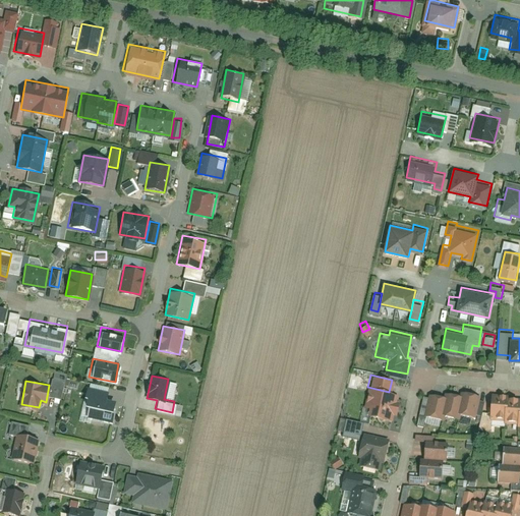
[(397,394),(365,387),(360,414),(392,420),(397,394)]
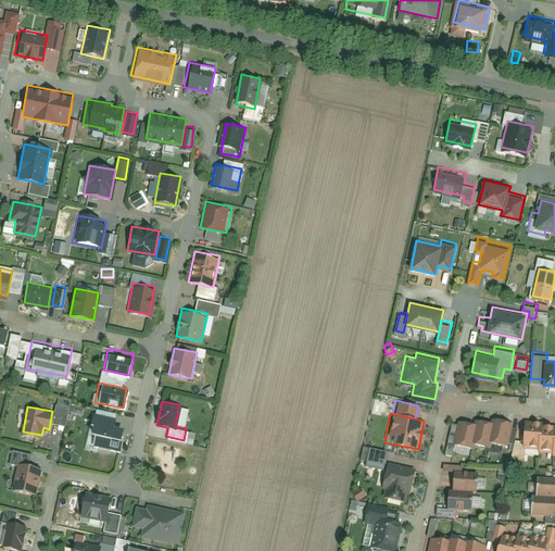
[(471,423),(455,418),(451,441),(466,445),(471,423)]
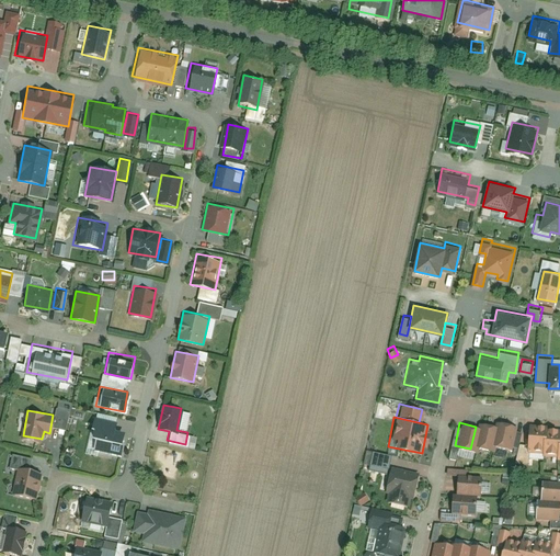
[(543,423),(526,422),(524,450),(540,451),(543,423)]
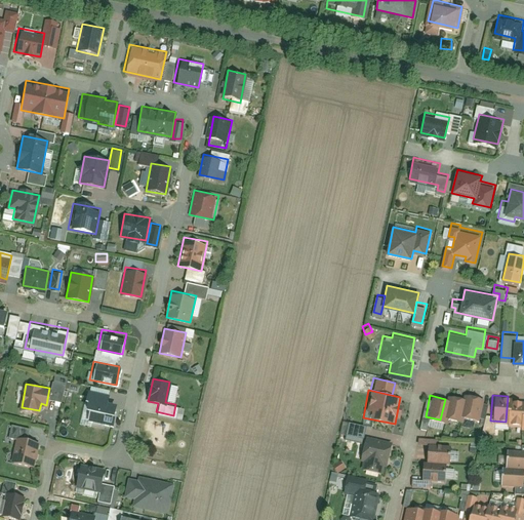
[(460,399),(446,396),(441,416),(455,421),(460,399)]
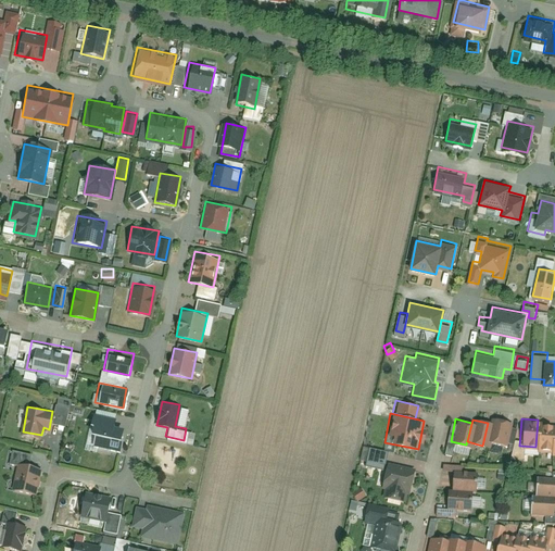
[(505,424),(489,420),(484,442),(500,446),(505,424)]
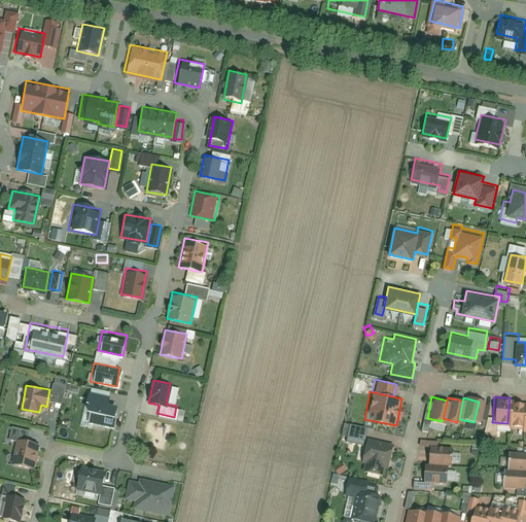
[(525,401),(510,399),(507,425),(523,426),(525,401)]
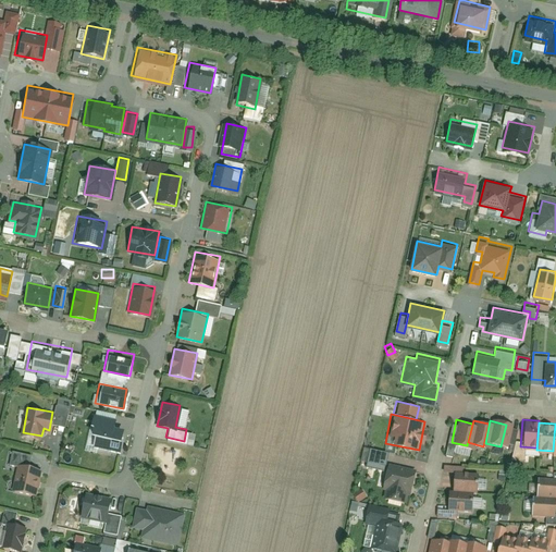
[(124,430),(95,425),(90,445),(120,451),(124,430)]
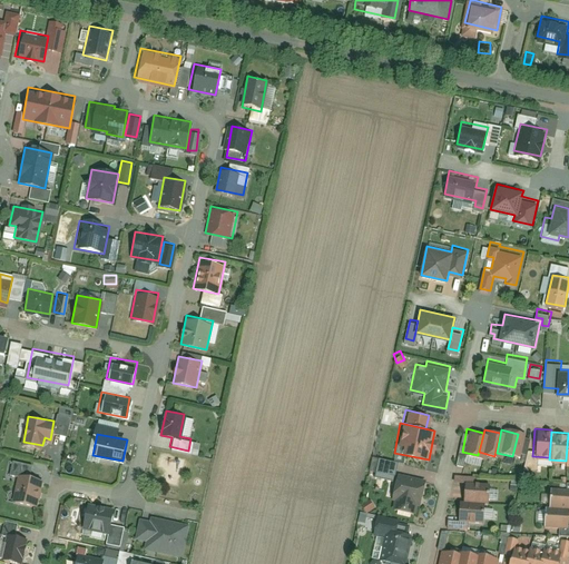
[(532,449),(523,448),(520,467),(532,468),(532,449)]
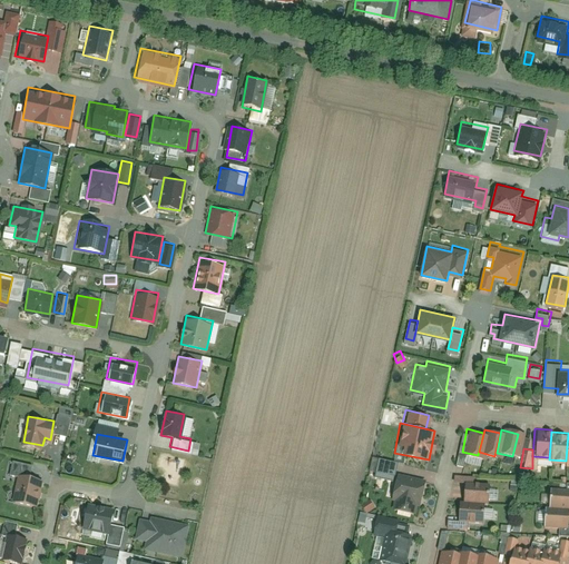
[(391,478),(395,461),(371,455),(368,473),(391,478)]
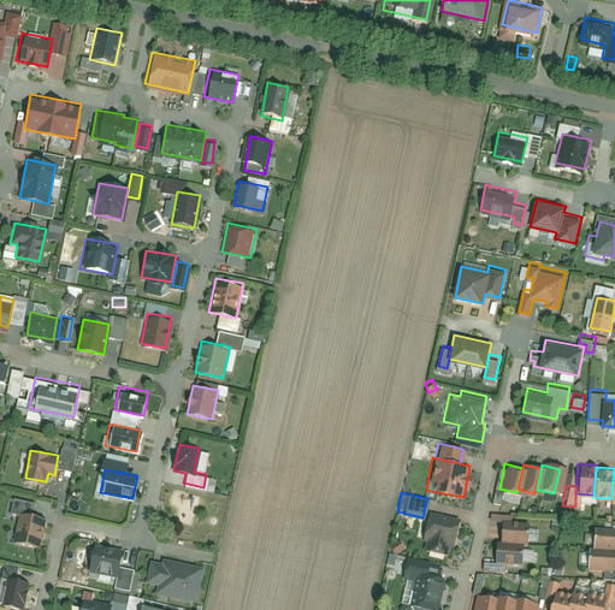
[(457,516),(427,510),(421,540),(451,546),(457,516)]
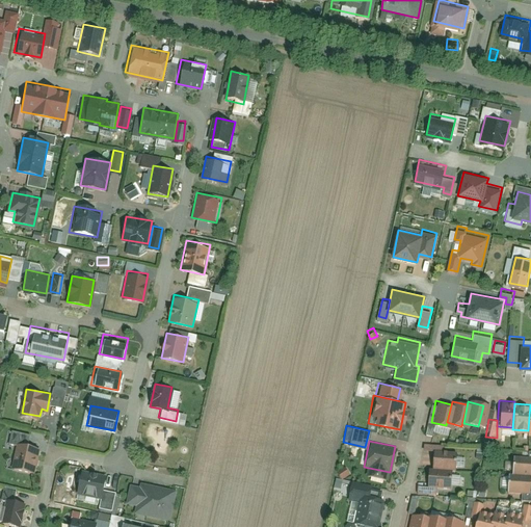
[(37,446),(16,442),(10,469),(32,473),(37,446)]
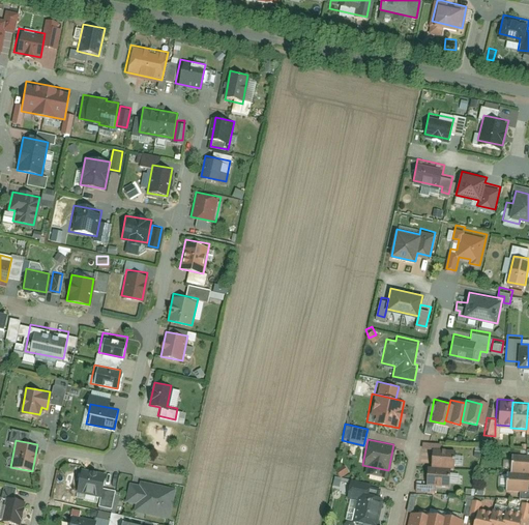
[(430,449),(429,467),(451,467),(452,450),(430,449)]
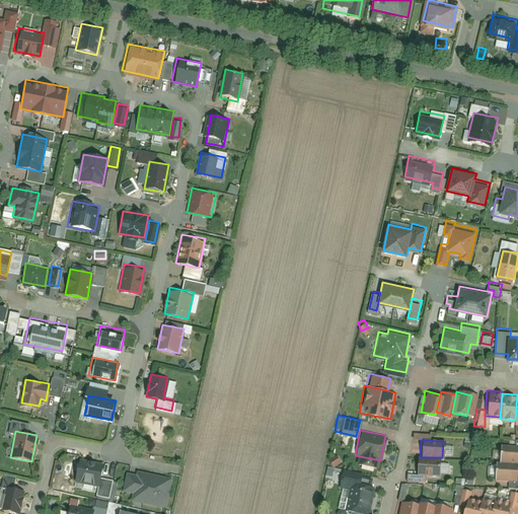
[(517,444),(499,444),(499,462),(517,462),(517,444)]
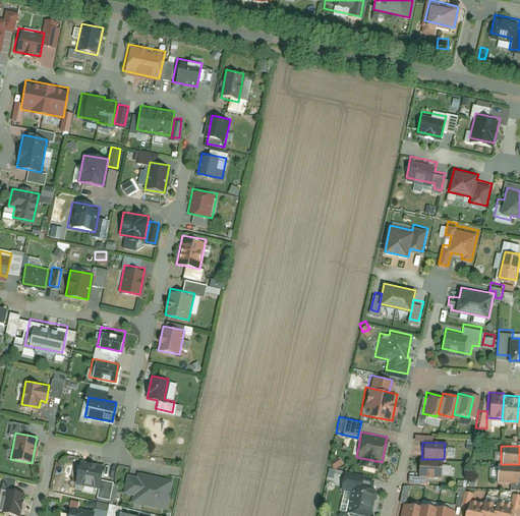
[(329,459),(334,466),(341,461),(336,454),(329,459)]
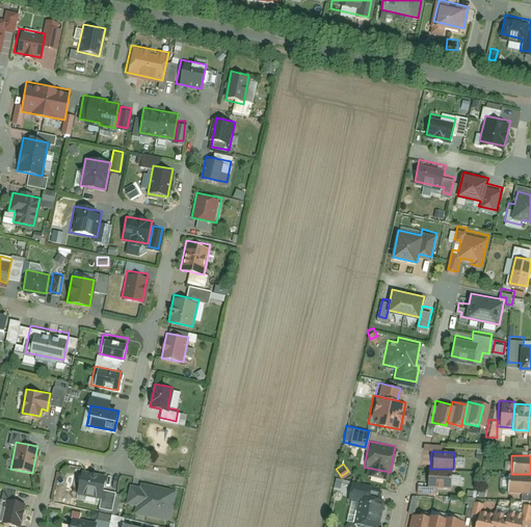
[(104,473),(80,468),(75,491),(100,496),(104,473)]
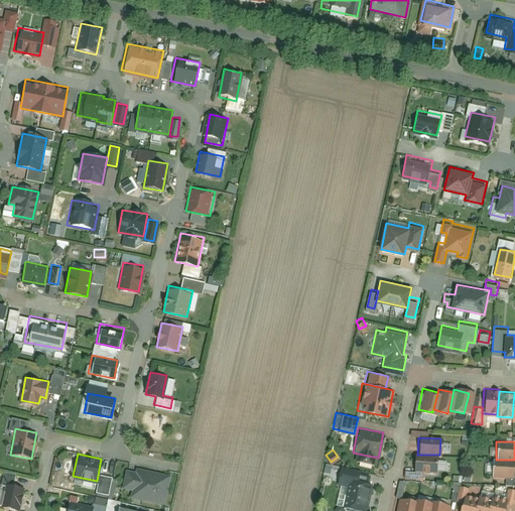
[(413,455),(412,471),(434,472),(435,455),(413,455)]
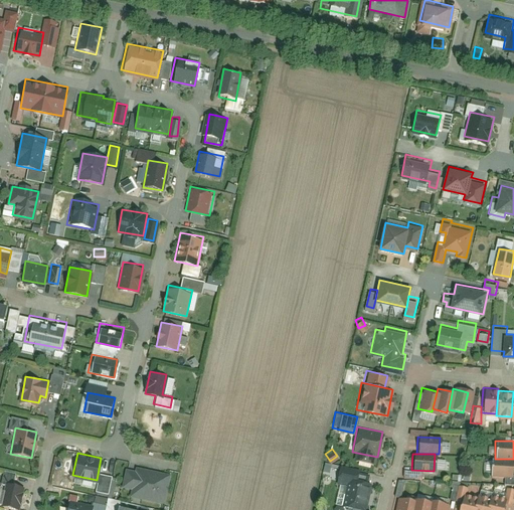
[(512,459),(490,459),(490,476),(511,477),(512,459)]
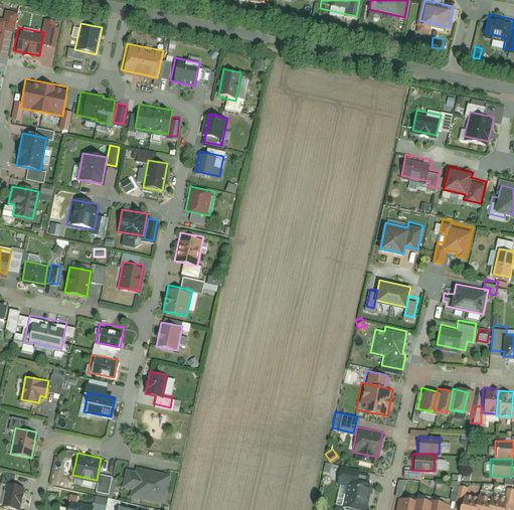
[(358,468),(340,464),(337,476),(355,479),(358,468)]
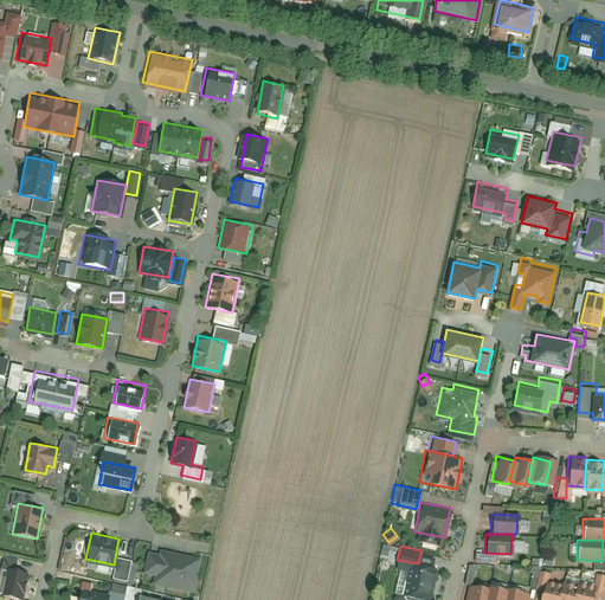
[(160,552),(150,549),(146,571),(165,574),(162,585),(192,592),(200,555),(161,547),(160,552)]
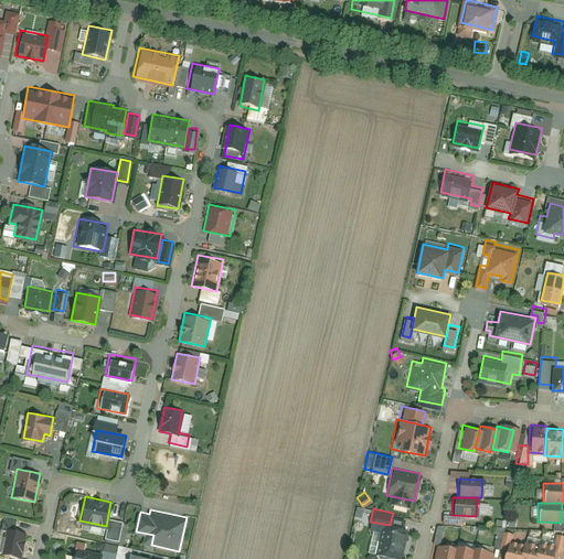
[(401,558),(405,528),(382,524),(376,554),(401,558)]
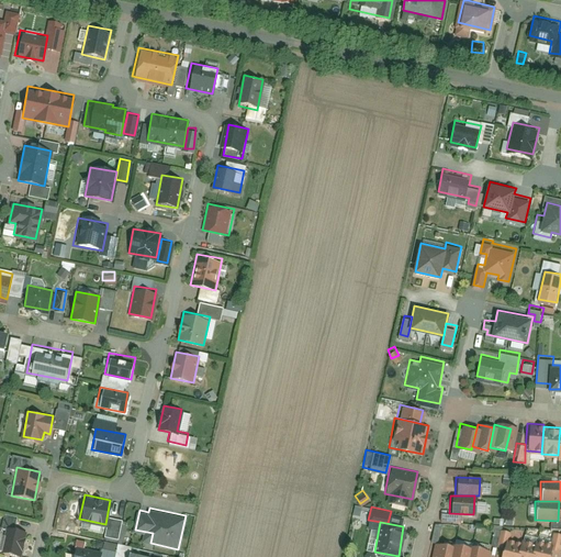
[(23,530),(9,527),(4,553),(19,556),(23,530)]
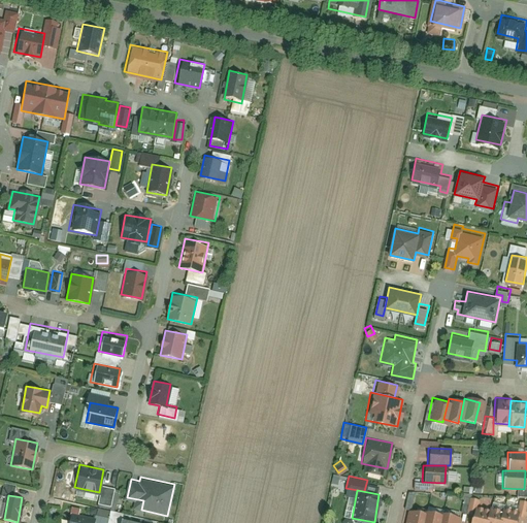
[(525,516),(526,500),(519,499),(517,515),(525,516)]
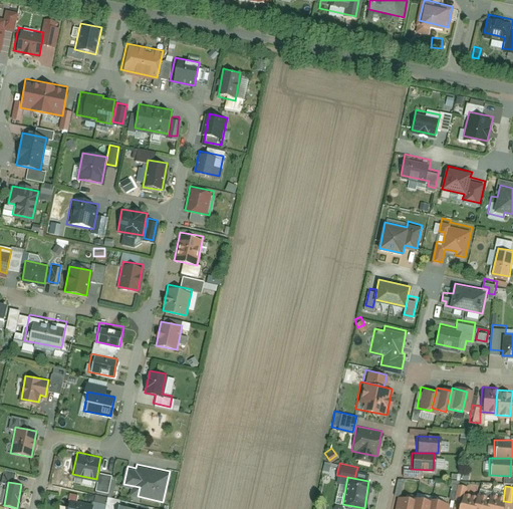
[(470,508),(473,494),(459,492),(455,508),(470,508)]
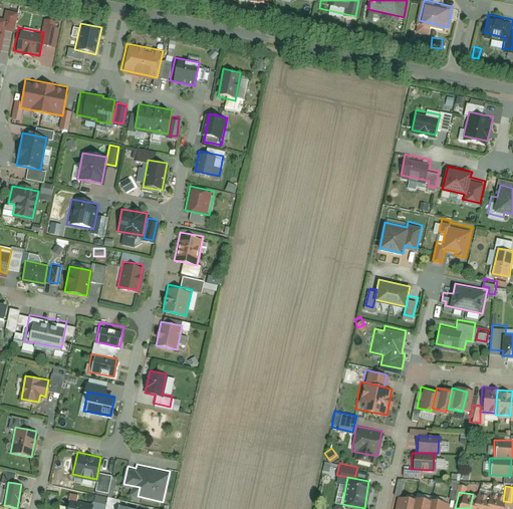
[(485,508),(488,495),(474,492),(470,508),(485,508)]
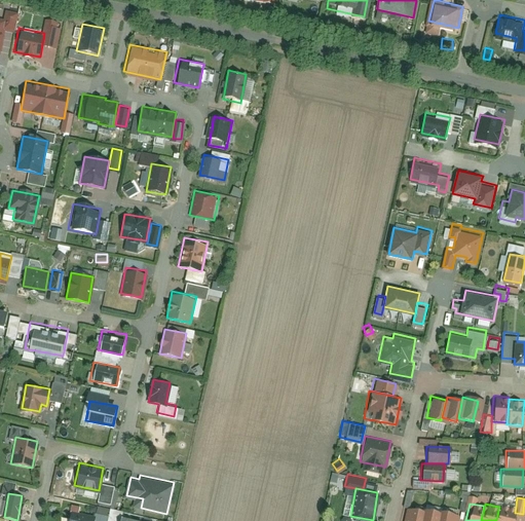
[(512,520),(516,508),(500,505),(496,520),(512,520)]
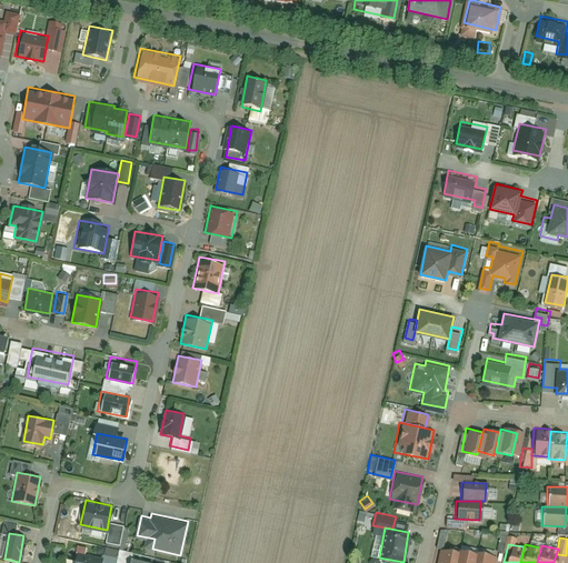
[(455,562),(457,551),(438,548),(436,562),(455,562)]
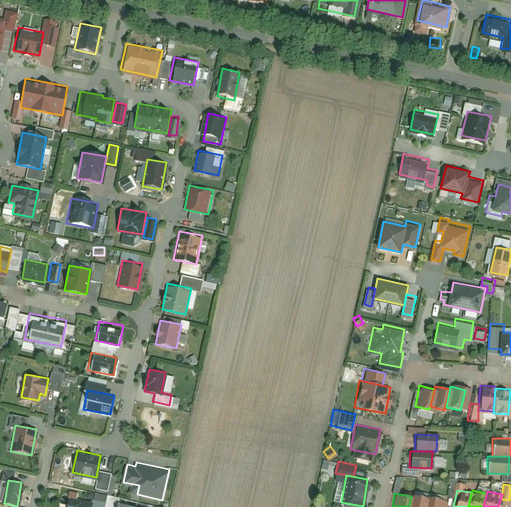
[(89,506),(91,500),(69,495),(66,506),(89,506)]
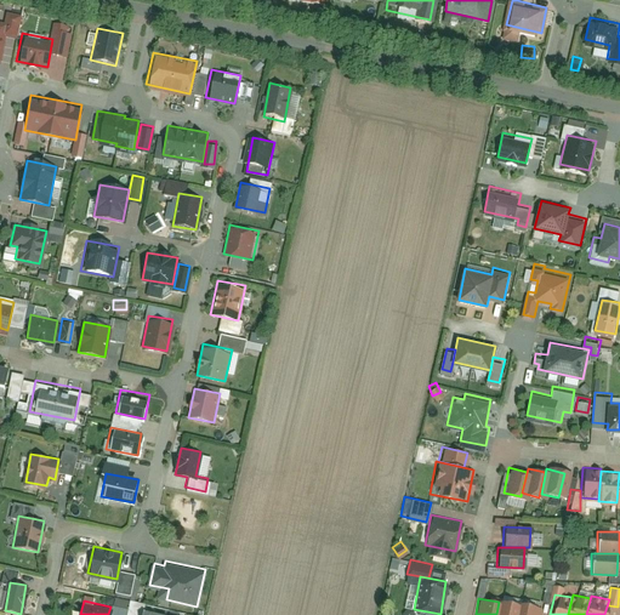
[(517,614),(519,604),(499,602),(496,614),(517,614)]
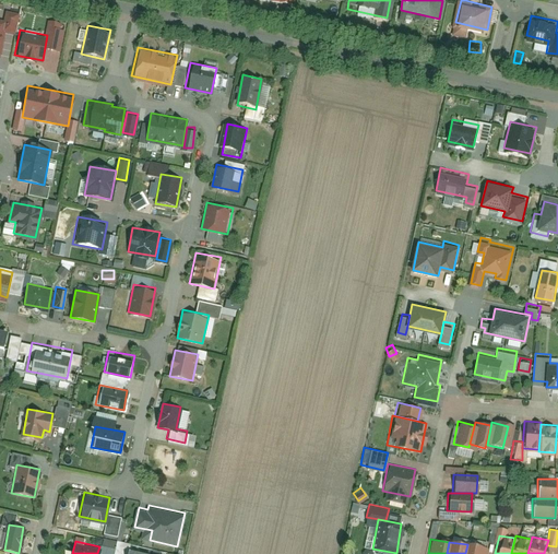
[(485,553),(486,546),(467,544),(465,553),(485,553)]
